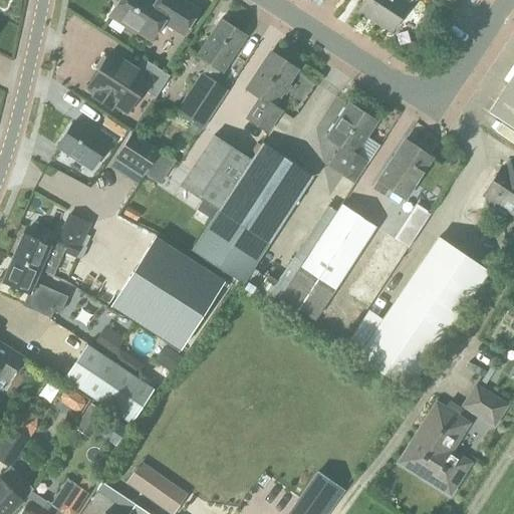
[(156,0),(156,1),(155,0),(118,0),(109,14),(151,41),(164,23),(183,36),(200,11),(183,0),(156,0)]
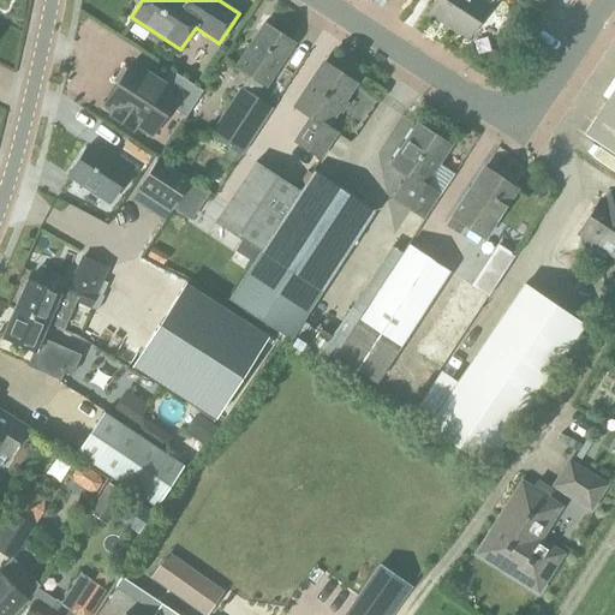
[(435,0),(427,13),(467,40),(490,6),(481,0),(435,0)]
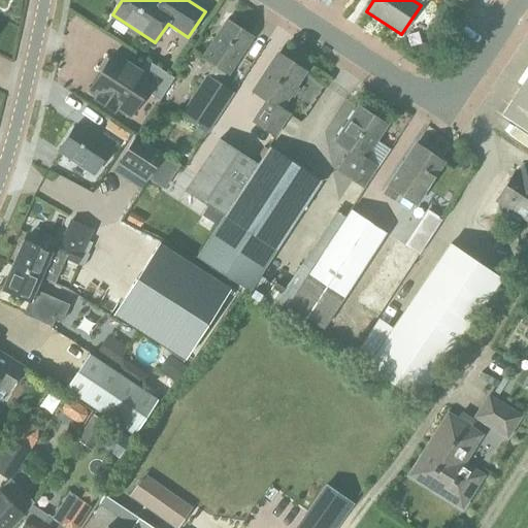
[(228,75),(253,38),(227,21),(202,58),(228,75)]
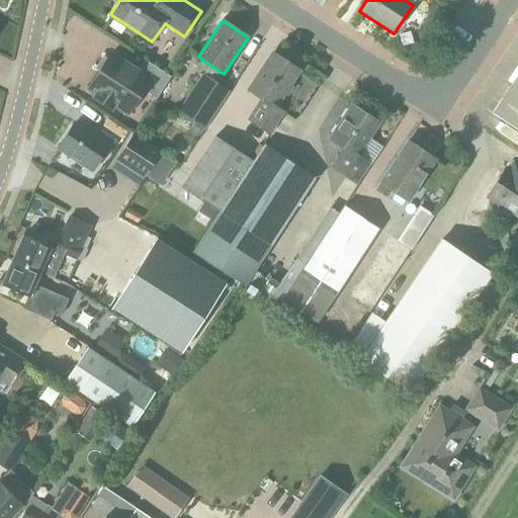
[(113,105),(126,114),(141,93),(145,92),(156,98),(153,102),(154,103),(171,77),(144,60),(137,70),(111,54),(107,60),(103,58),(96,68),(100,71),(88,89),(96,94),(93,98),(111,109),(113,105)]
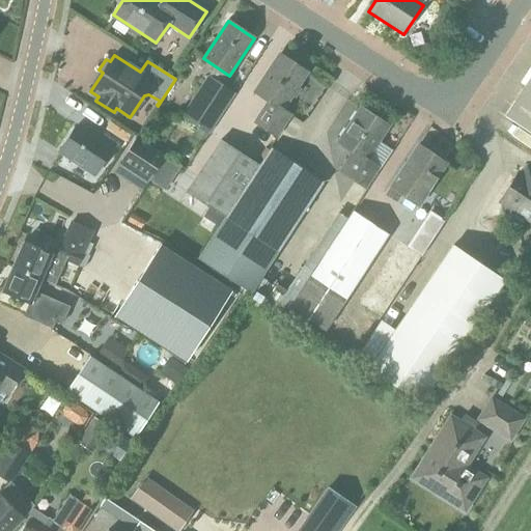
[(276,137),(290,115),(281,110),(306,73),(280,55),(254,92),(269,102),(254,123),(276,137)]
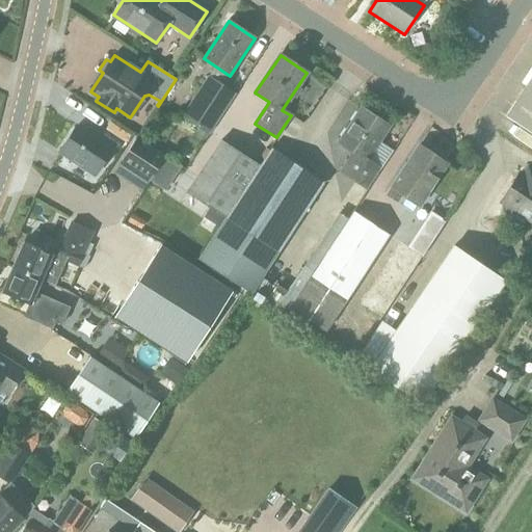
[(531,133),(531,75),(505,116),(531,133)]
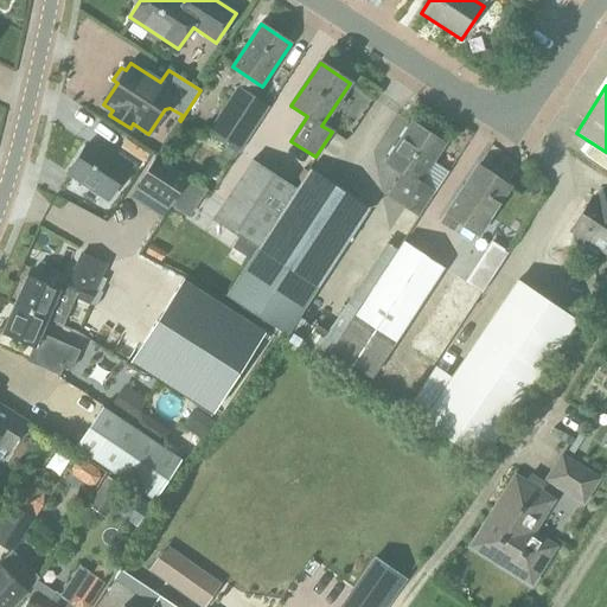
[(236,152),(266,107),(236,88),(208,133),(236,152)]
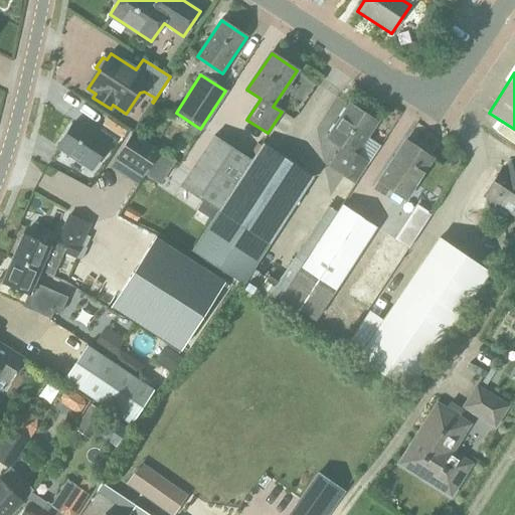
[(354,181),(366,163),(355,155),(376,123),(349,106),(328,138),(342,147),(330,166),(354,181)]
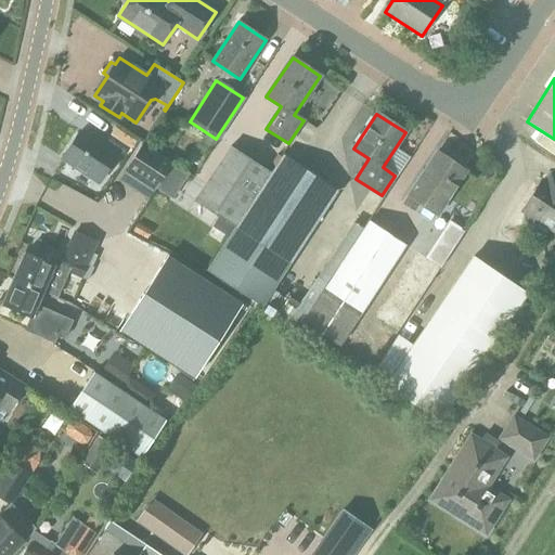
[(62,159),(98,182),(119,150),(97,136),(94,140),(80,131),(62,159)]
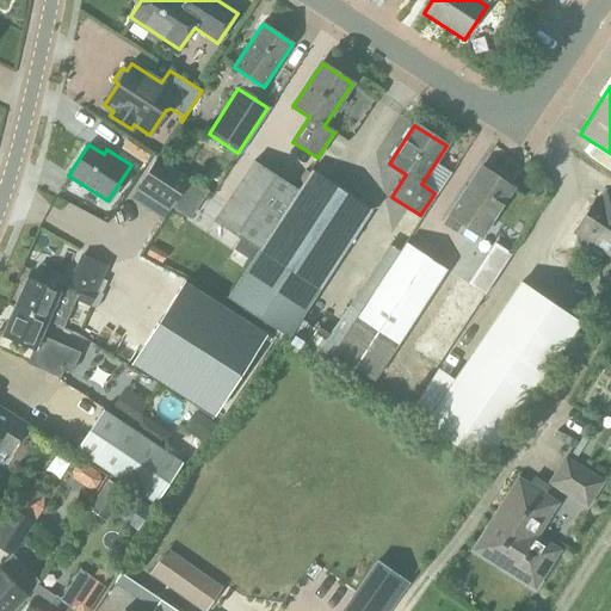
[(170,208),(189,177),(156,156),(137,187),(170,208)]
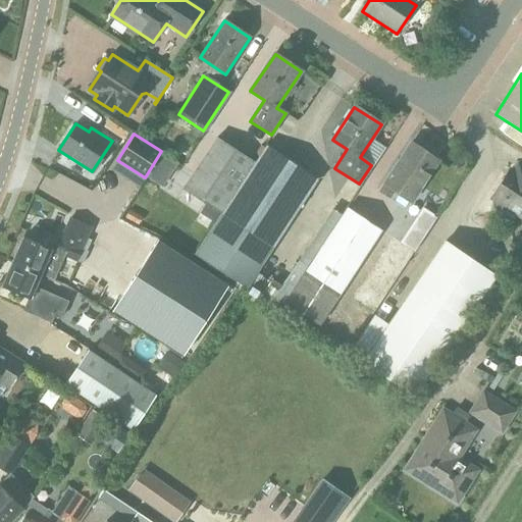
[(220,215),(255,162),(218,138),(184,191),(220,215)]
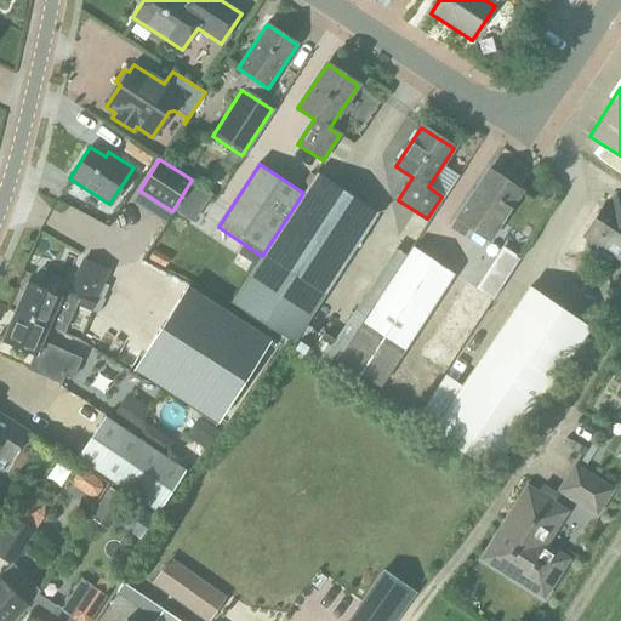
[(489,239),(520,192),(489,170),(451,226),(463,234),(469,226),(489,239)]
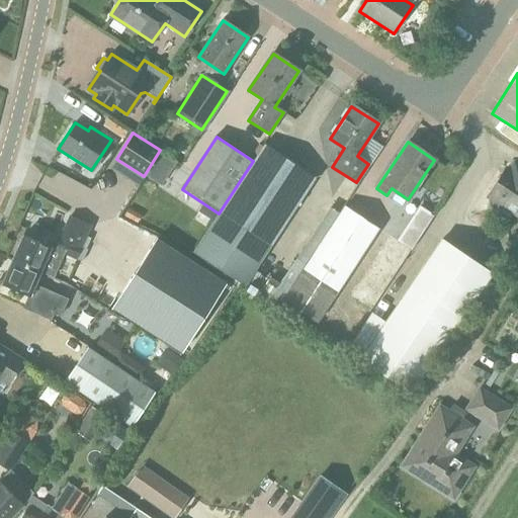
[(253,161),(219,213),(268,246),(314,177),(264,144),(253,161)]
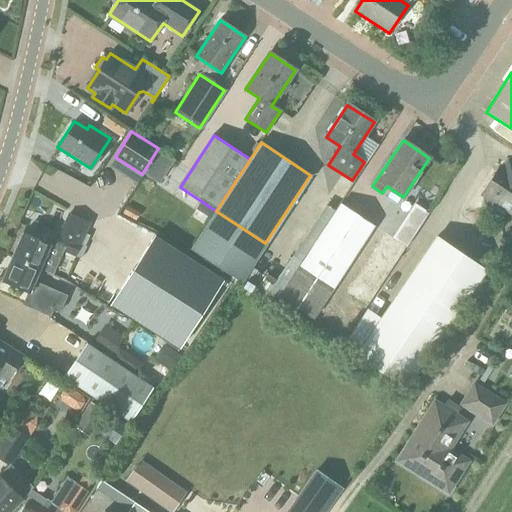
[(511,163),(508,161),(503,169),(499,166),(481,194),(511,213),(511,211),(511,163)]
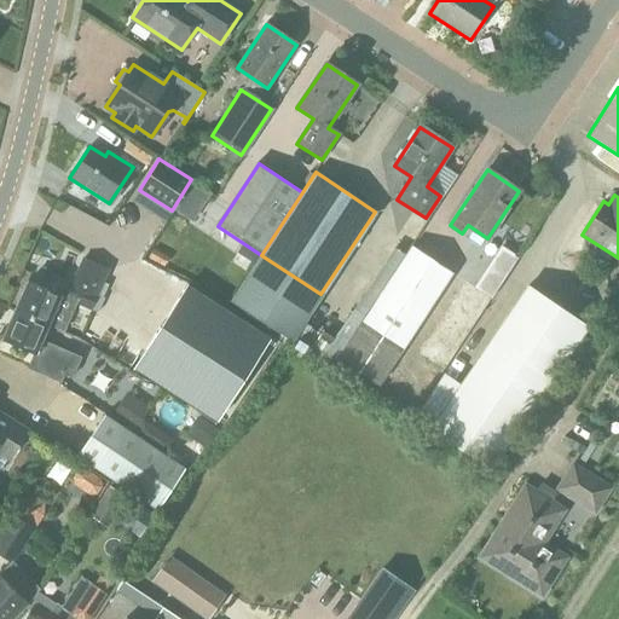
[(410,247),(379,294),(337,357),(379,385),(451,273),(410,247)]
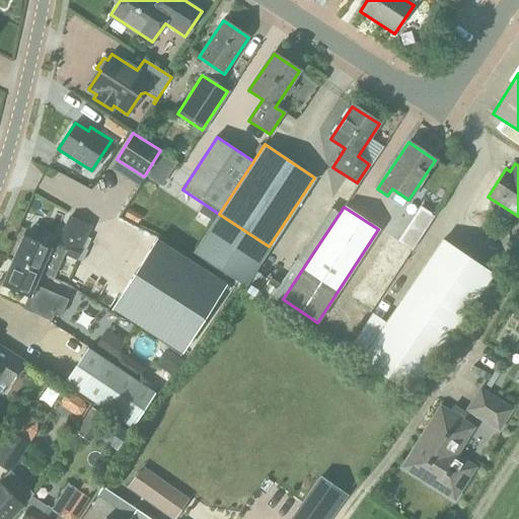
[(420,209),(399,241),(412,249),(432,217),(420,209)]
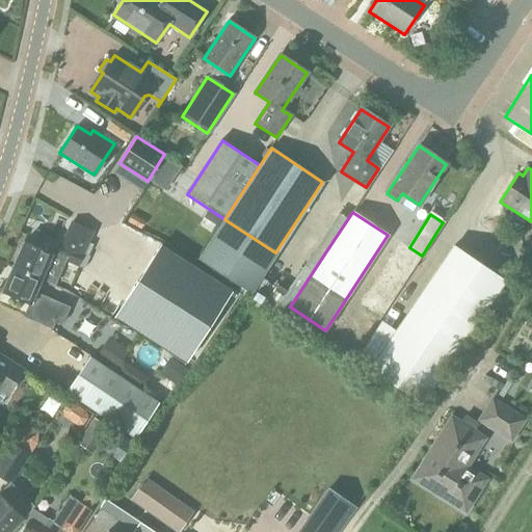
[(479,237),(493,234),(489,221),(476,224),(479,237)]
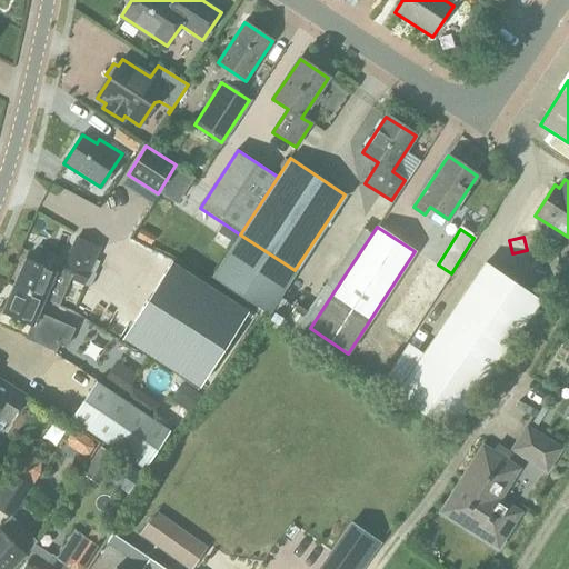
[(248,269),(252,261),(239,253),(230,270),(260,287),(265,279),(248,269)]
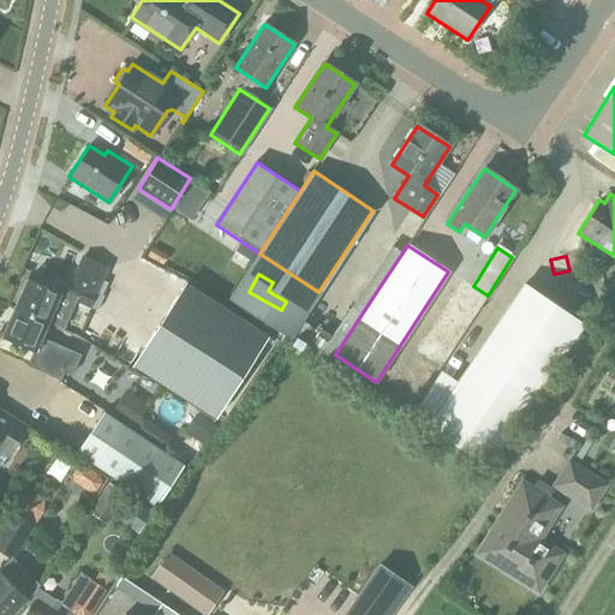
[(15,309),(47,323),(60,294),(27,280),(15,309)]
